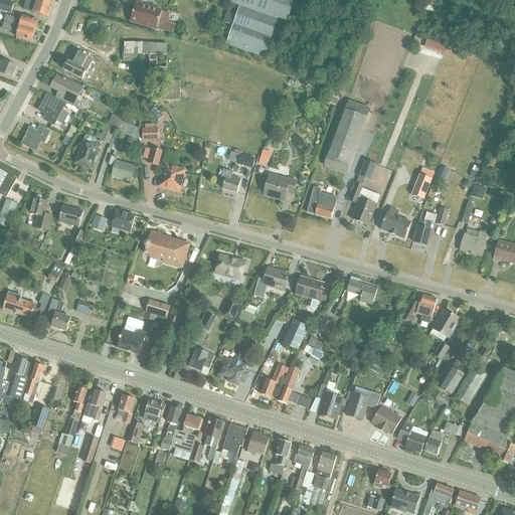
[(0,0),(0,10),(11,13),(14,4),(0,0)]
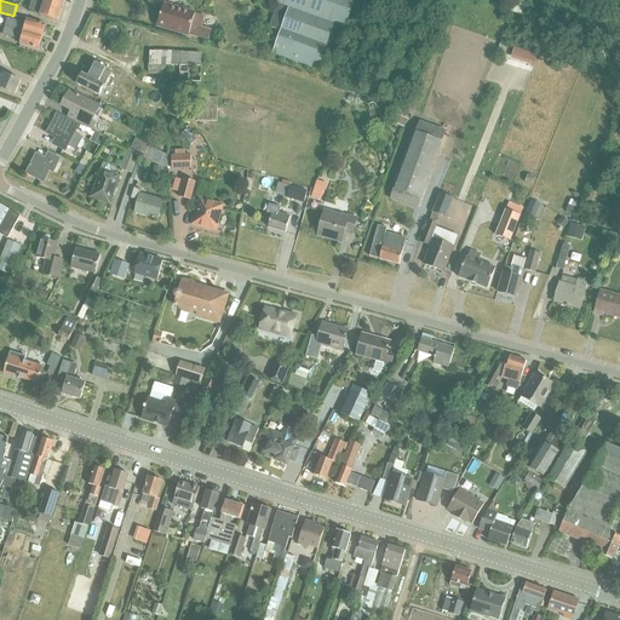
[(57,21),(63,5),(47,0),(34,0),(30,12),(57,21)]
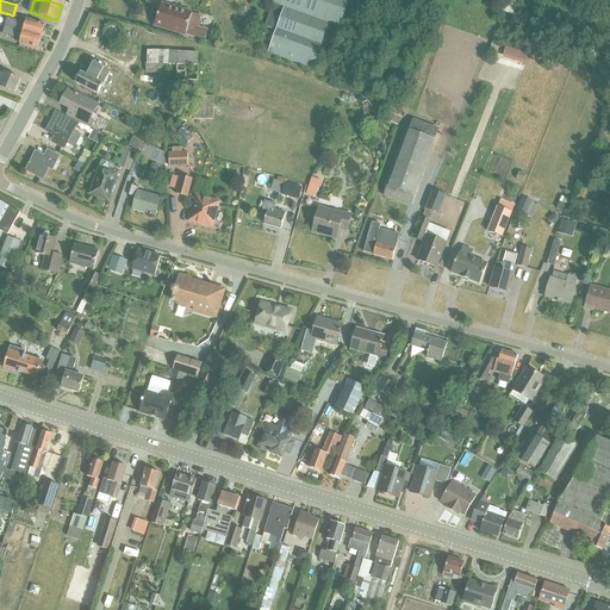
[(341,27),(349,0),(274,0),(273,4),(275,5),(268,26),(277,30),(268,53),(313,68),(329,24),(341,27)]
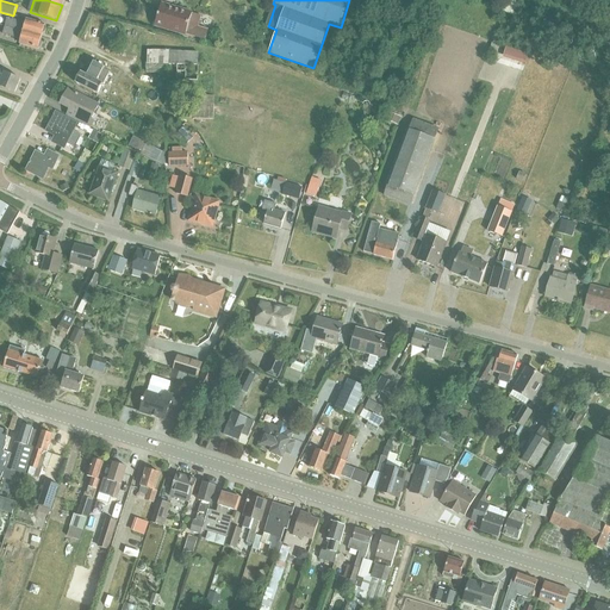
[(505,0),(502,12),(514,16),(520,0),(505,0)]
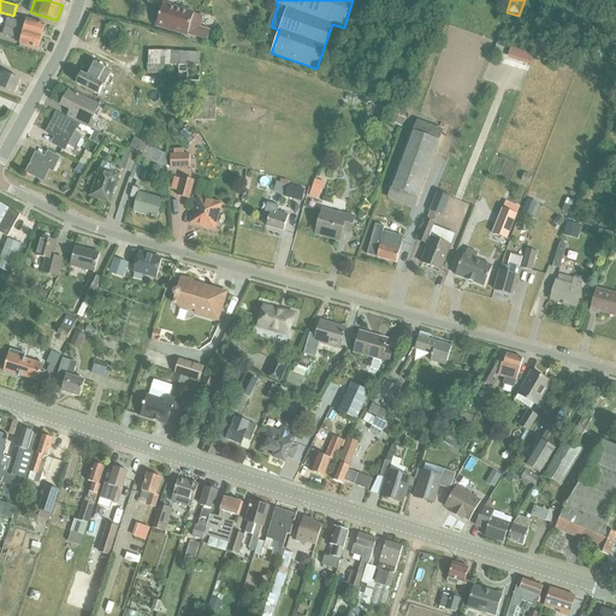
[(194,13),(164,5),(157,27),(188,36),(188,35),(207,41),(211,30),(200,28),(203,17),(194,15),(194,13)]
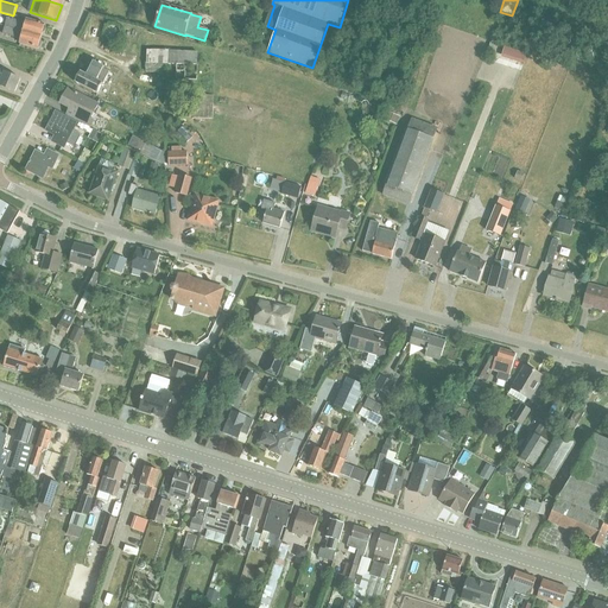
[(7,18),(4,26),(42,37),(43,33),(45,32),(46,27),(45,25),(26,19),(25,23),(7,18)]
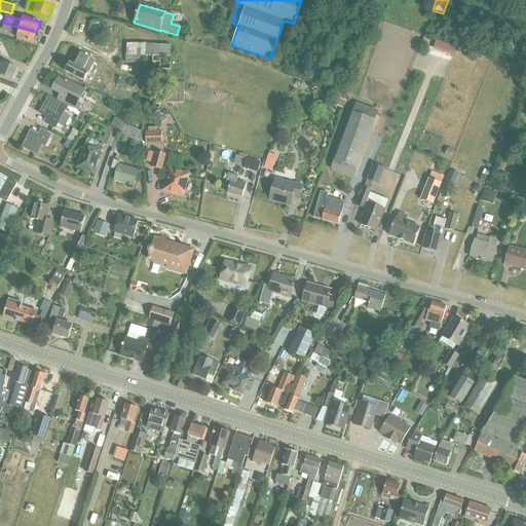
[(36,32),(3,23),(2,30),(11,33),(12,31),(17,33),(16,38),(33,43),(33,42),(35,41),(36,37),(35,34),(36,32)]
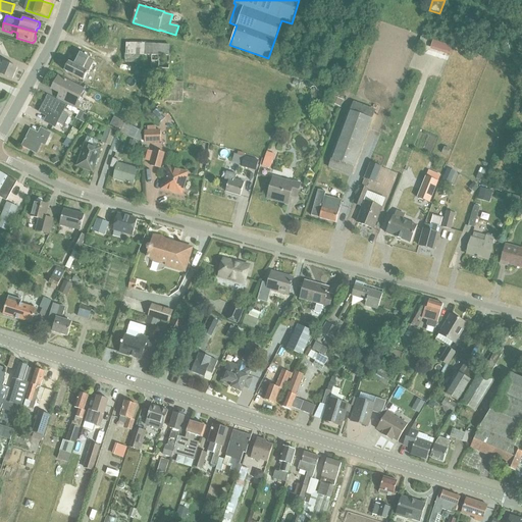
[(127,41),(135,30),(129,28),(123,38),(127,41)]
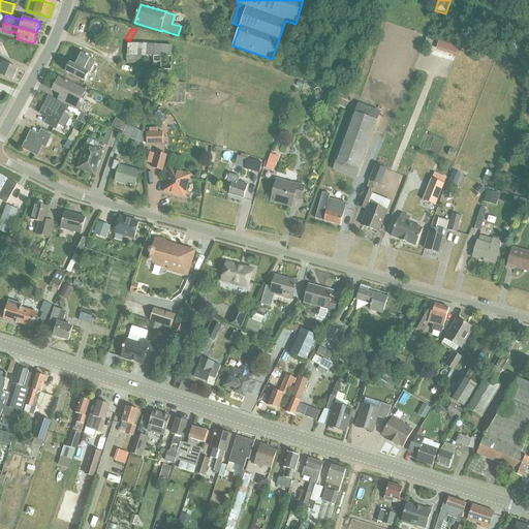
[(439,40),(437,48),(456,54),(459,47),(439,40)]
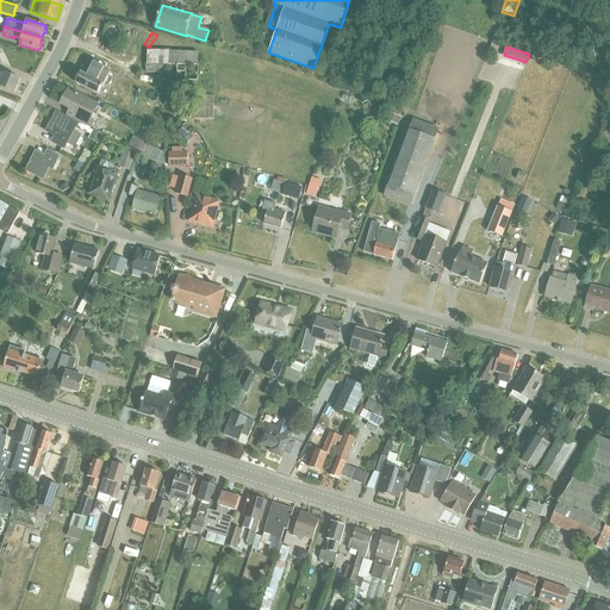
[(148,51),(148,63),(147,63),(145,73),(176,74),(176,80),(198,81),(199,53),(148,51)]
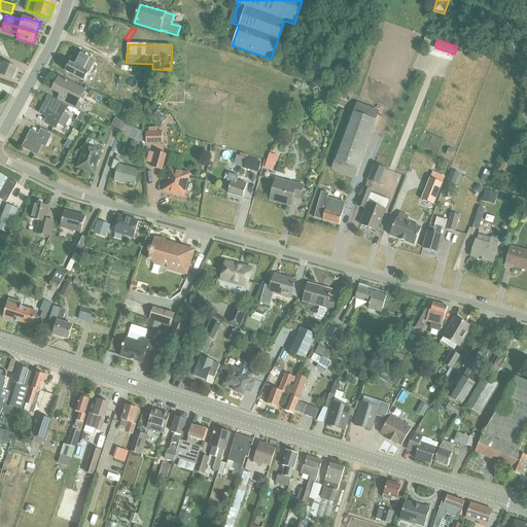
[(91,70),(95,63),(90,60),(91,58),(81,54),(75,66),(70,63),(66,72),(84,81),(89,72),(88,72),(90,70),(91,70)]
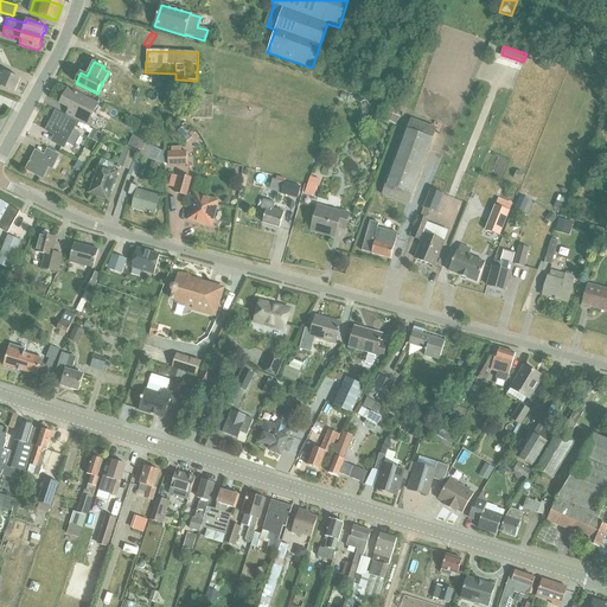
[(0,85),(14,93),(20,78),(0,69),(0,85)]
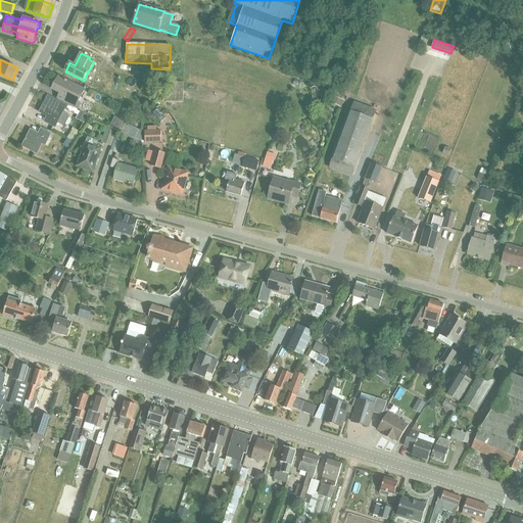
[(79,102),(85,89),(58,76),(52,89),(64,95),(61,101),(78,108),(81,103),(79,102)]
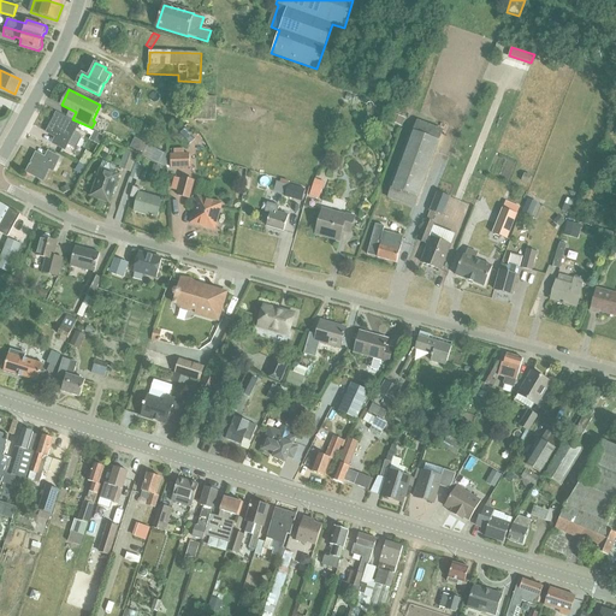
[(217,96),(201,96),(201,105),(197,105),(196,120),(215,122),(217,96)]
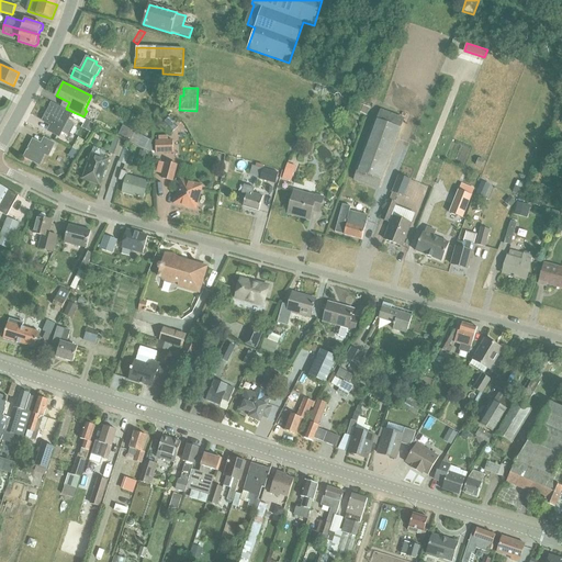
[(58,136),(60,132),(68,136),(75,124),(67,120),(70,113),(52,103),(43,121),(51,125),(48,131),(58,136)]
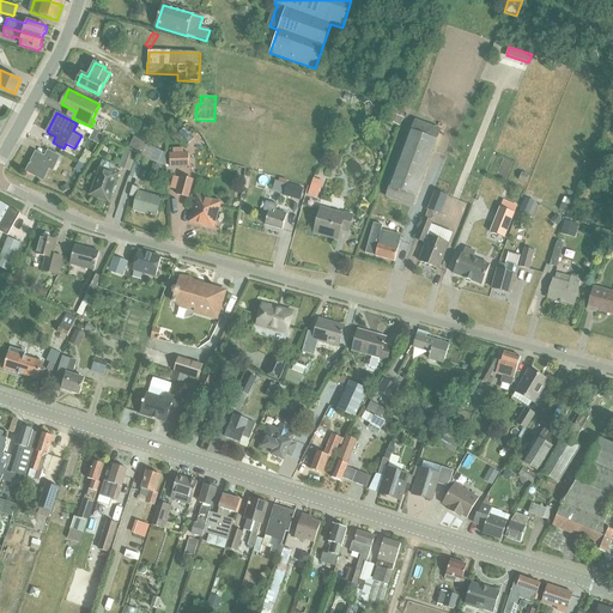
[(416,121),(390,188),(414,198),(416,194),(439,129),(416,121)]
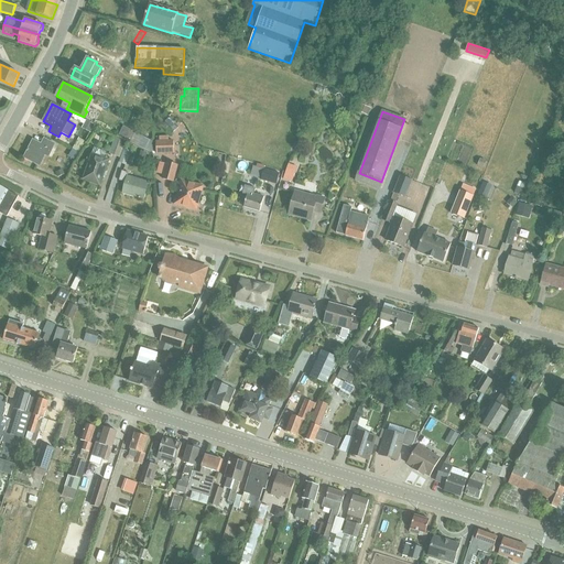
[(126,123),(121,133),(133,138),(137,129),(126,123)]
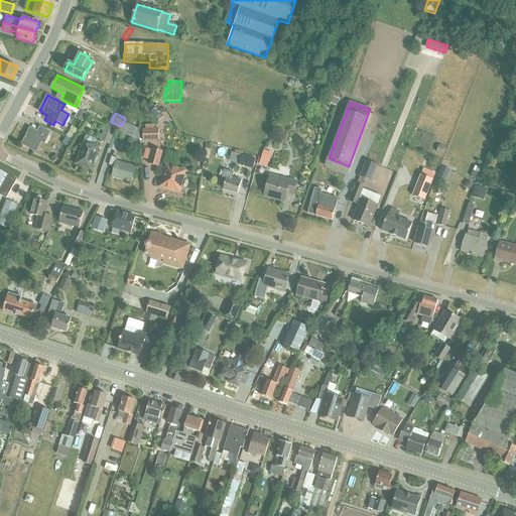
[(101,141),(110,144),(115,127),(106,124),(101,141)]
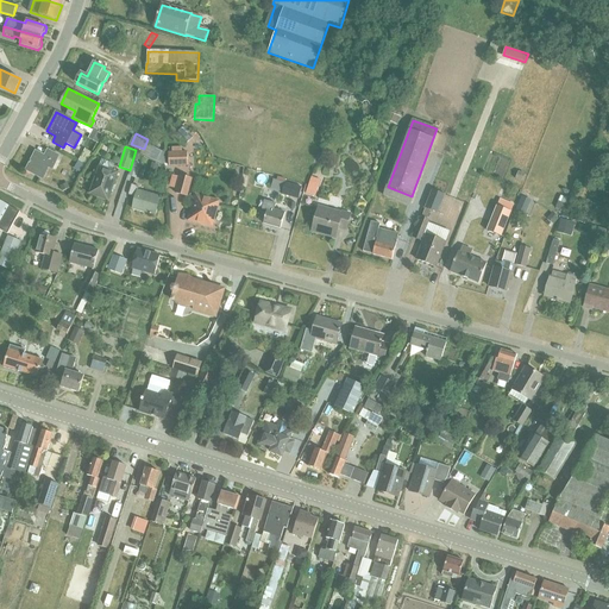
[(51,169),(58,156),(48,150),(44,156),(36,151),(26,170),(42,179),(48,167),(51,169)]
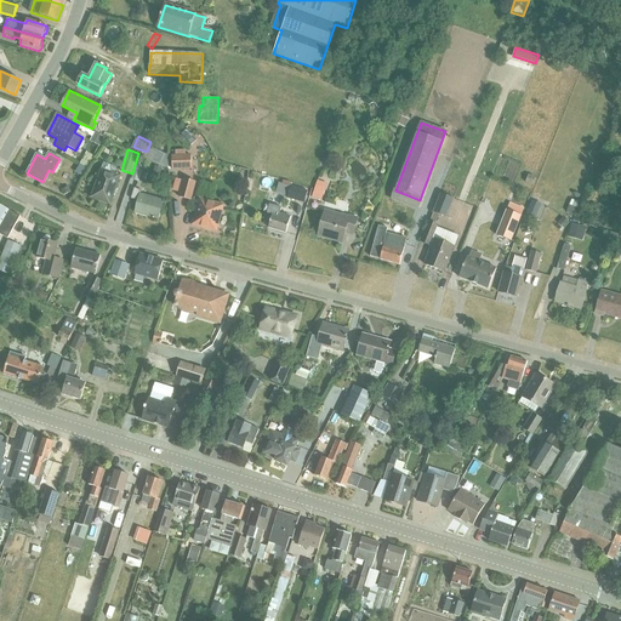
[(172,155),(172,170),(192,170),(192,154),(172,155)]
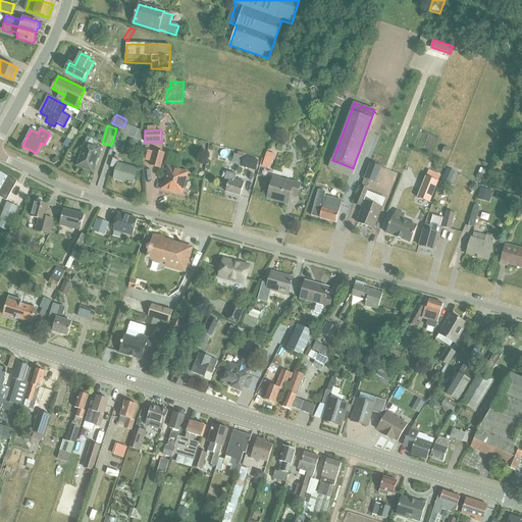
[(63,145),(69,148),(77,134),(71,131),(63,145)]
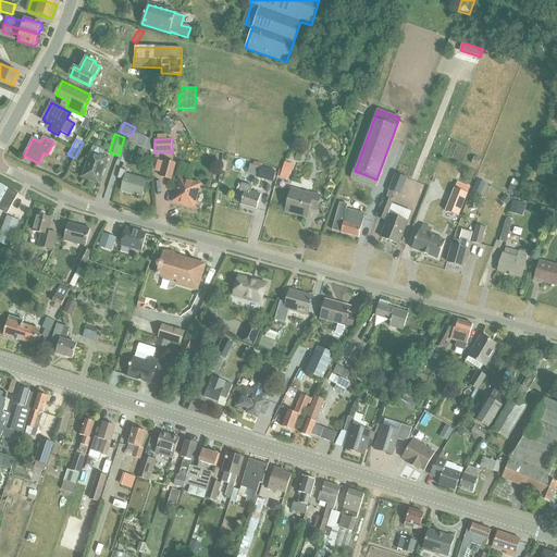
[(122,148),(118,159),(125,162),(128,150),(122,148)]
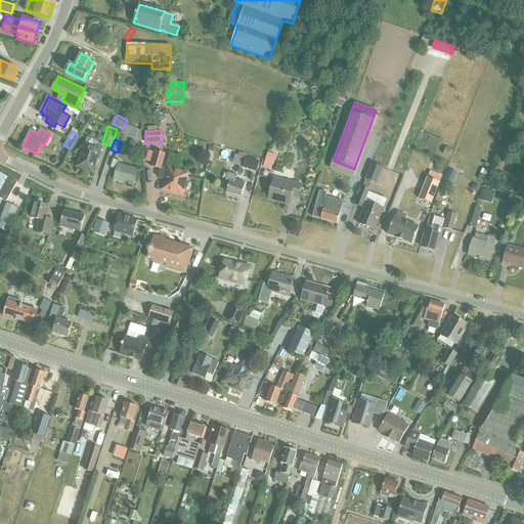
[(77,167),(92,173),(101,148),(85,143),(77,167)]
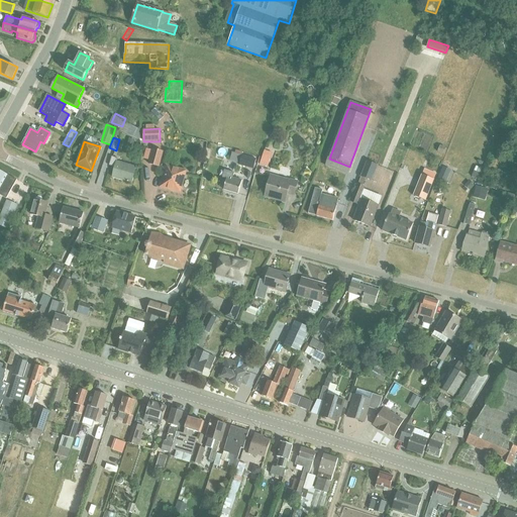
[(149,165),(159,168),(164,152),(153,149),(149,165)]
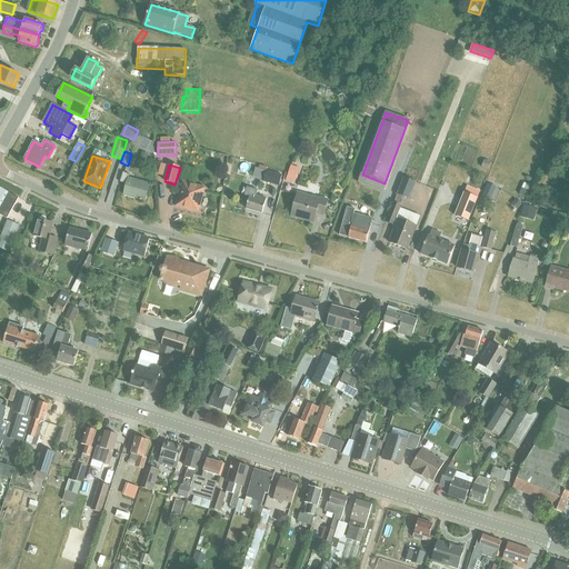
[(286,181),(295,183),(300,169),(291,166),(286,181)]
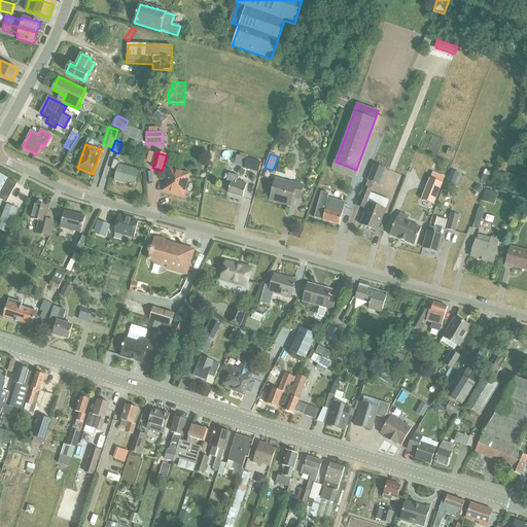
[(244,169),(258,172),(261,163),(247,159),(244,169)]
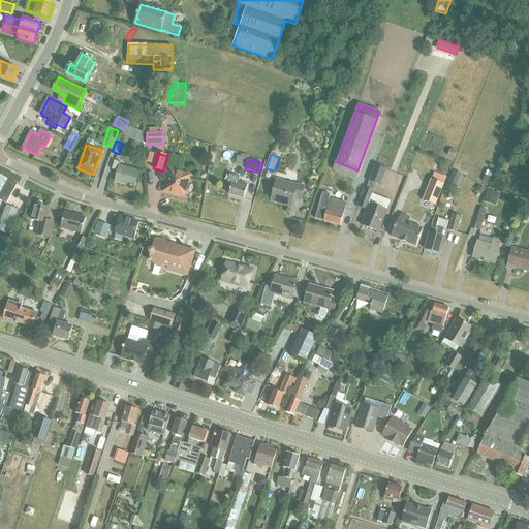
[(115,181),(134,187),(139,172),(119,165),(120,162),(115,160),(112,169),(118,172),(115,181)]
